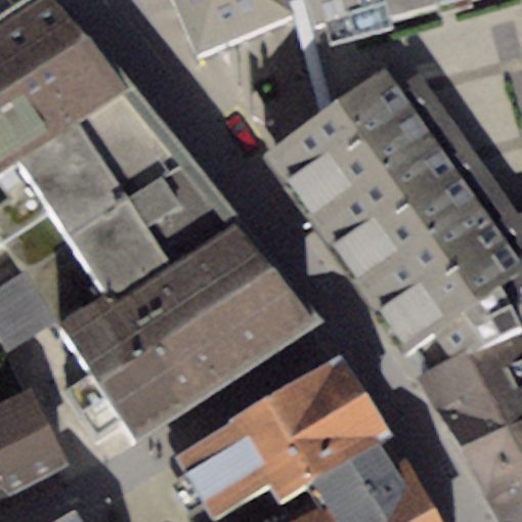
[(29,0),(0,19),(0,223),(26,267),(190,157),(57,0),(29,0)]
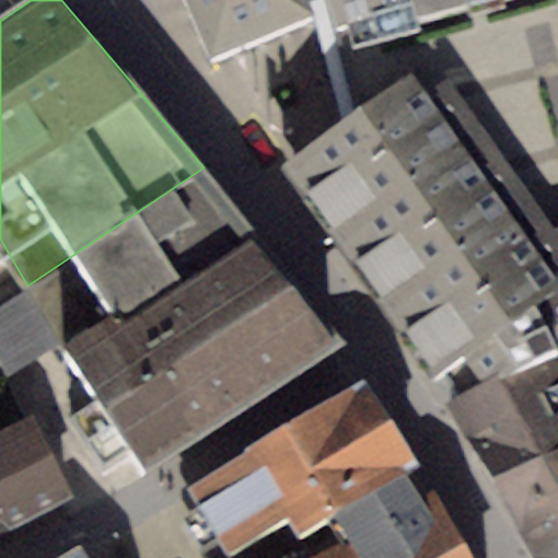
[(185,0),(210,57),(314,18),(309,0),(327,0),(353,109),(283,165),(436,376),(468,356),(484,382),(504,370),(557,356),(557,0),(185,0)]
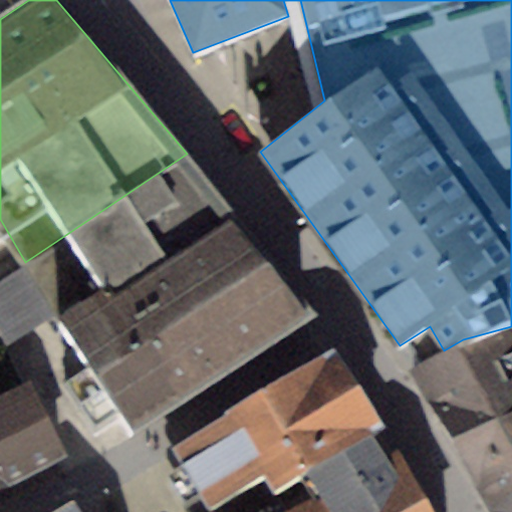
[(25,262),(56,315),(90,363),(67,378),(95,429),(124,412),(135,426),(310,311),(187,154),(25,262)]
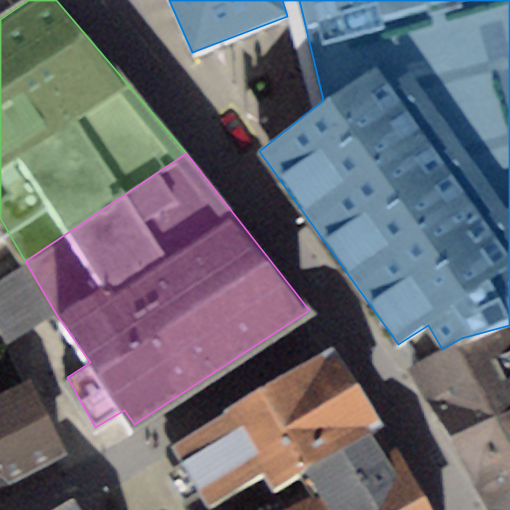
[(56,314),(25,261),(0,275),(0,331),(5,344),(56,314)]
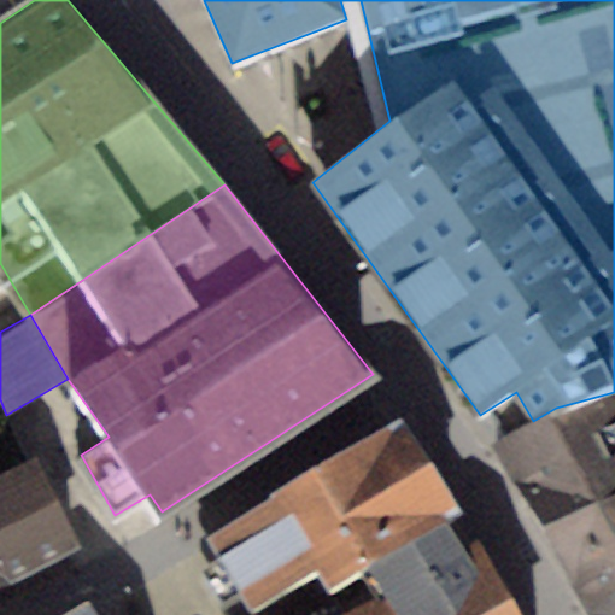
[(533,421),(493,443),(542,525),(614,490),(614,392),(556,408),(533,421)]
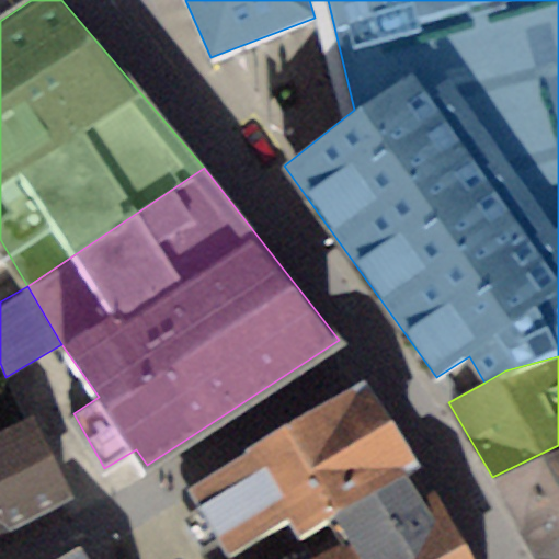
[(366,378),(189,487),(228,556),(289,515),(297,533),(335,513),(349,537),(424,495),(408,470),(420,463),(366,378)]
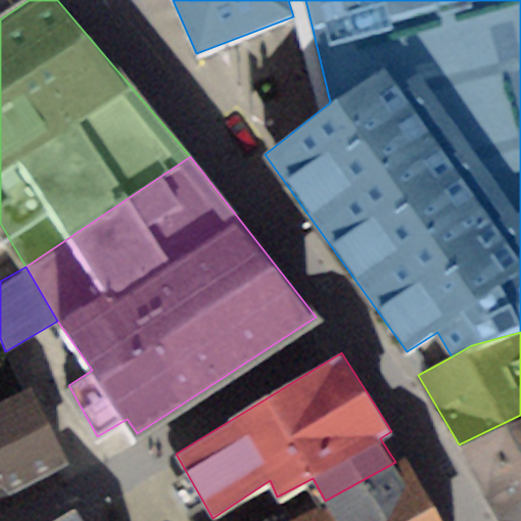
[(0,496),(67,462),(35,385),(0,400),(0,496)]
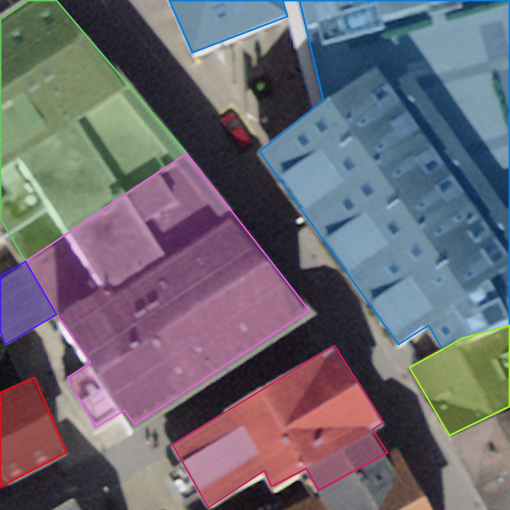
[(509,406),(449,435),(486,505),(509,494),(509,406)]
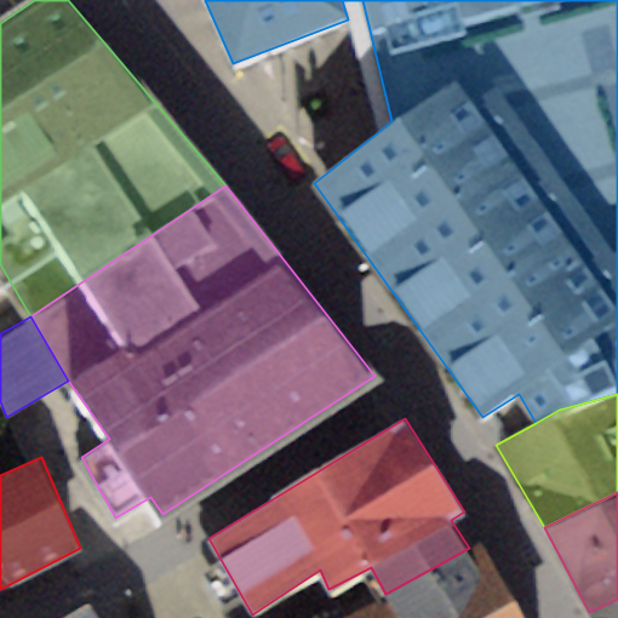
[(385,594),(341,617),(524,617),(484,539),(469,548),(385,594)]
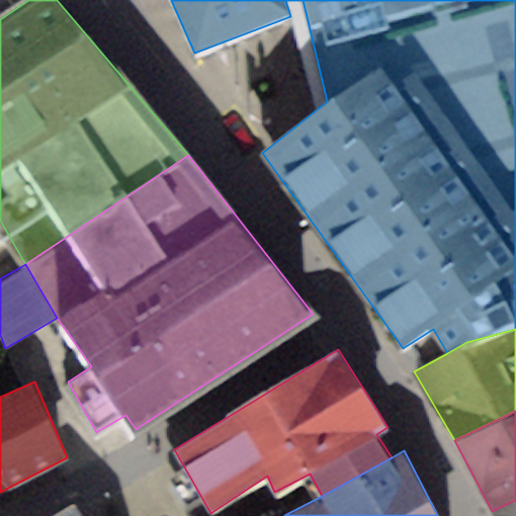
[(515,500),(492,511),(494,515),(515,515),(515,500)]
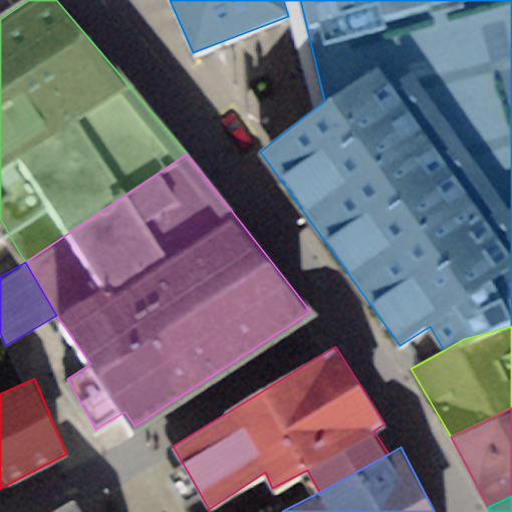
[(86,511),(77,497),(50,511),(86,511)]
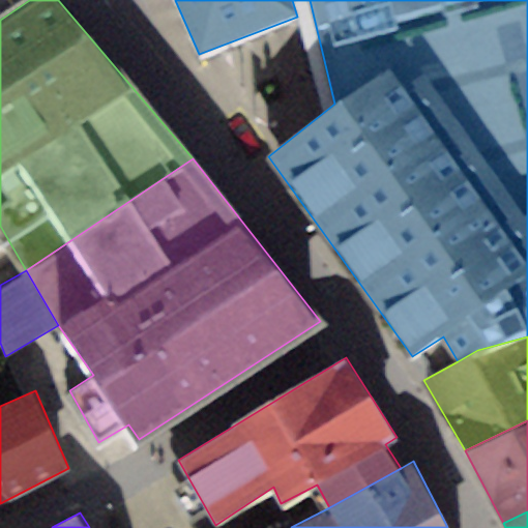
All buildings are outlined.
